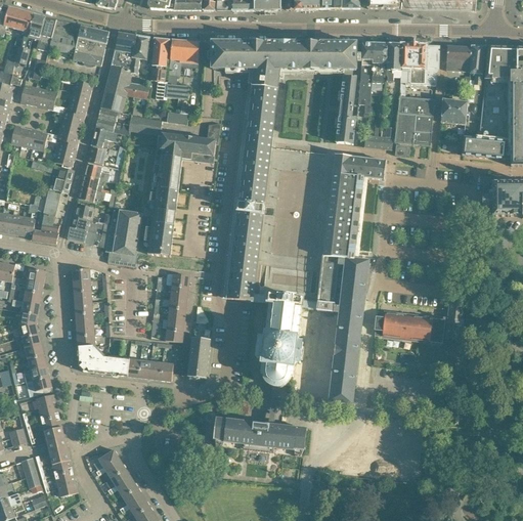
[(81,0),(90,2),(96,4),(95,4),(114,8),(116,0),(81,0)]
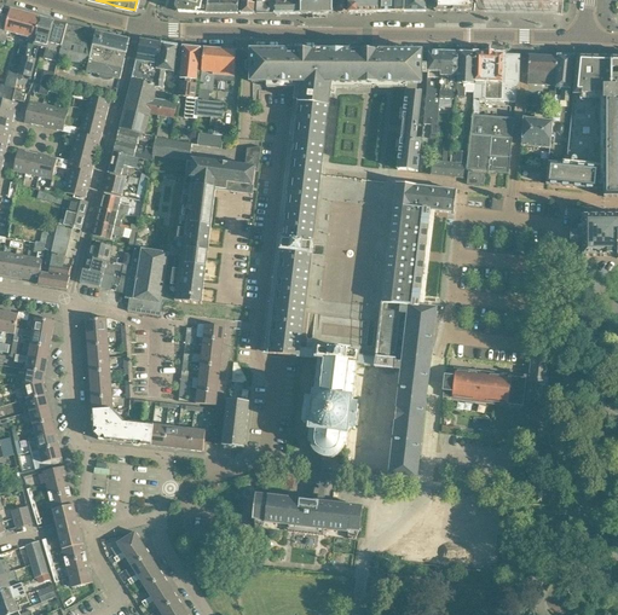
[(174,0),(174,4),(178,9),(204,11),(224,11),(225,0),(174,0)]
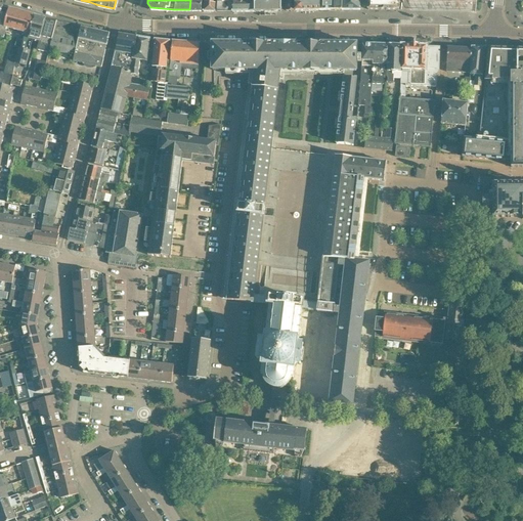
[(190,0),(189,9),(200,9),(201,0),(190,0)]
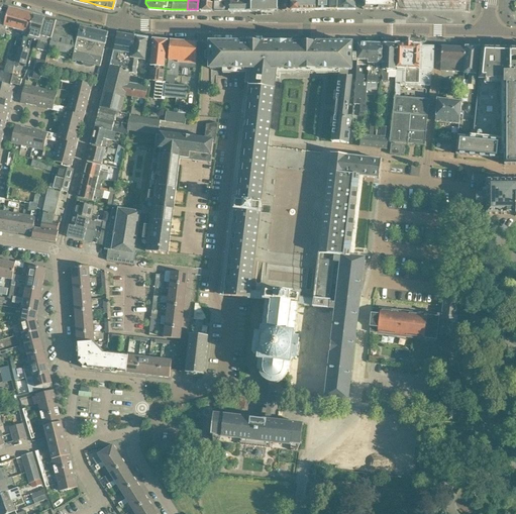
[(200,0),(200,9),(211,9),(211,0),(200,0)]
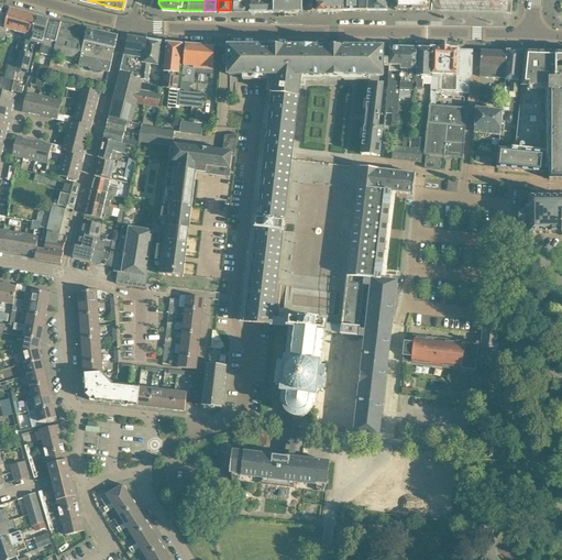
[(232,0),(232,10),(250,10),(250,0),(232,0)]
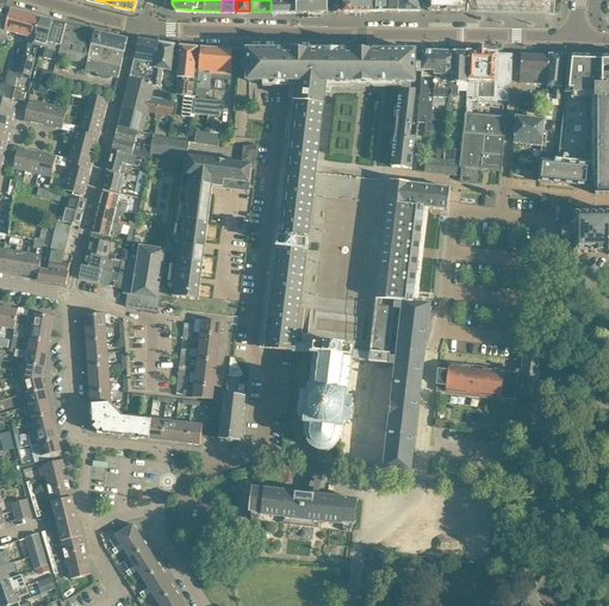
[(271,0),(271,11),(296,11),(296,0),(271,0)]
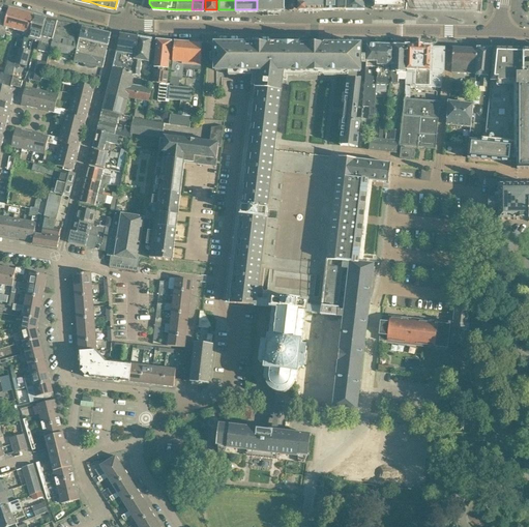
[(257,0),(257,9),(284,8),(284,0),(257,0)]
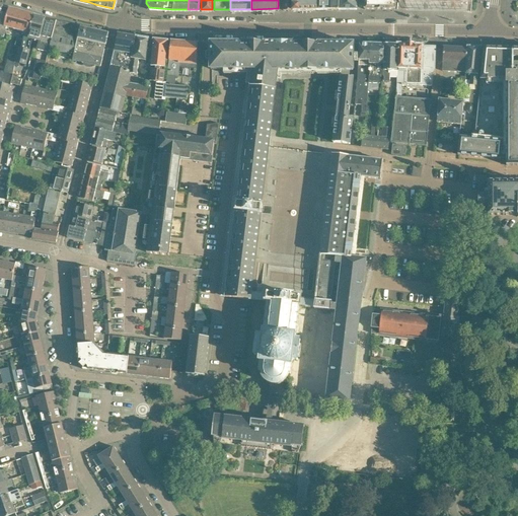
[(293,8),(293,0),(282,0),(282,8),(293,8)]
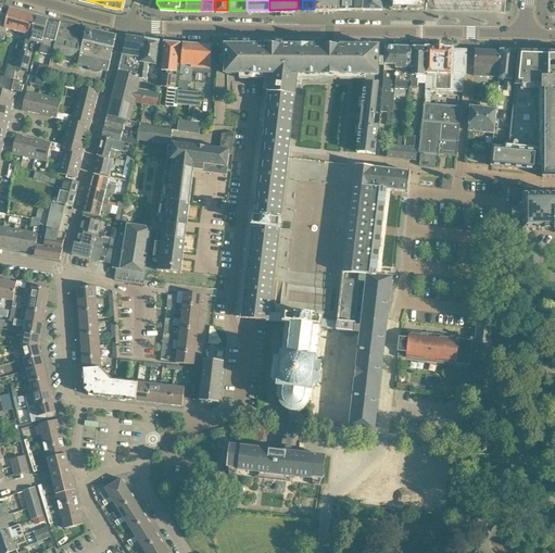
[(314,0),(314,9),(336,8),(336,0),(314,0)]
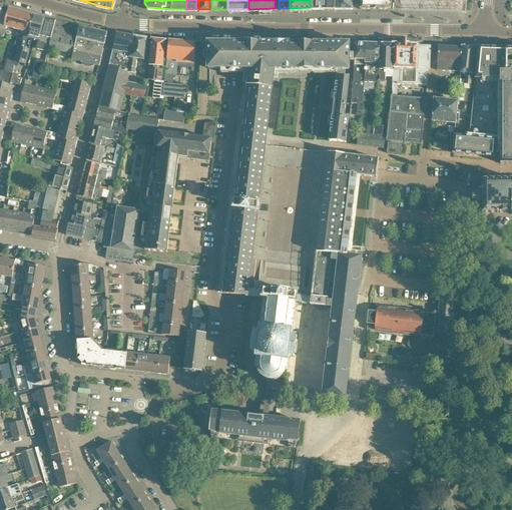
[(310,0),(310,7),(319,8),(319,7),(320,0),(310,0)]
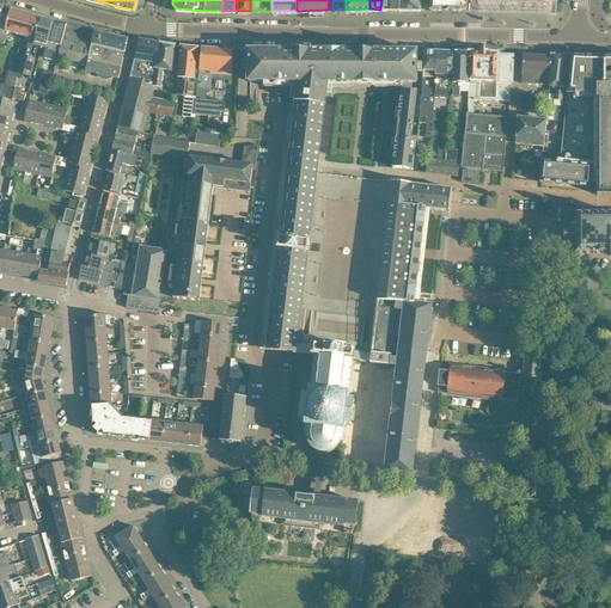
[(34,38),(40,14),(10,6),(1,5),(0,10),(0,42),(2,43),(6,31),(24,36),(23,41),(24,42),(24,43),(25,44),(26,42),(31,43),(34,38)]
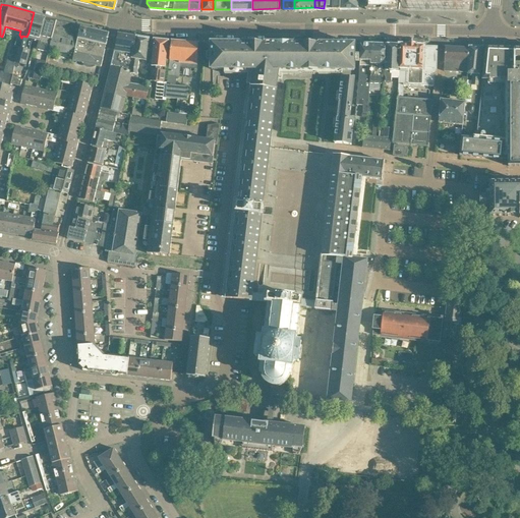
[(39,40),(45,15),(34,12),(29,33),(26,37),(22,36),(21,38),(19,47),(18,46),(15,58),(14,61),(23,64),(30,38),(37,40),(39,40)]
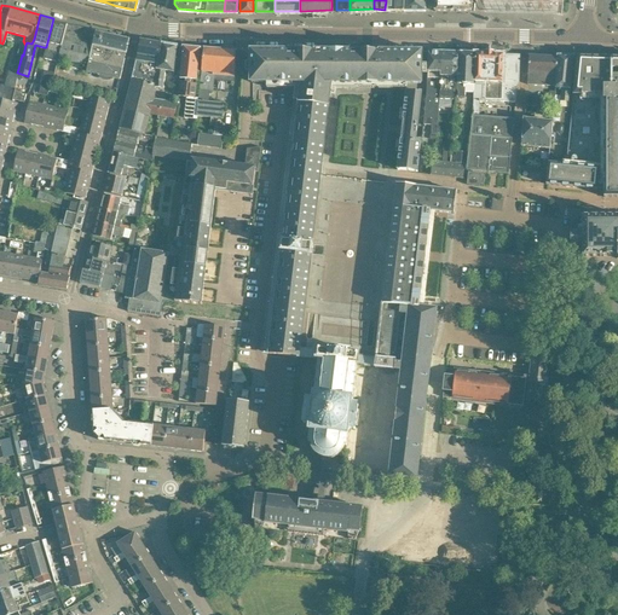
[(59,46),(67,22),(53,18),(46,47),(44,47),(41,56),(55,59),(57,50),(58,51),(59,46)]
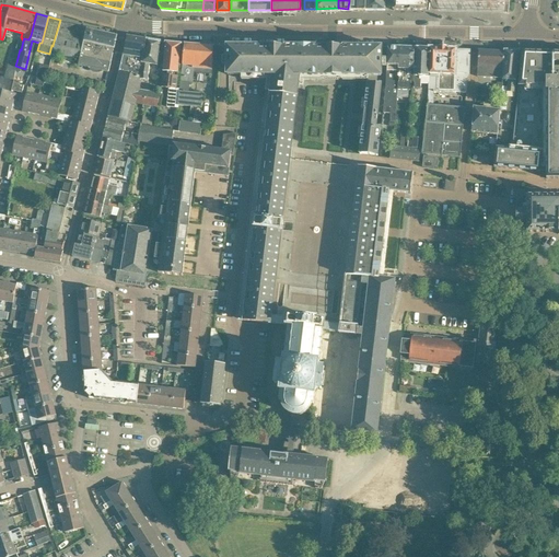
[(78,53),(85,25),(60,20),(54,42),(53,46),(51,45),(49,54),(74,55),(76,53),(78,53)]
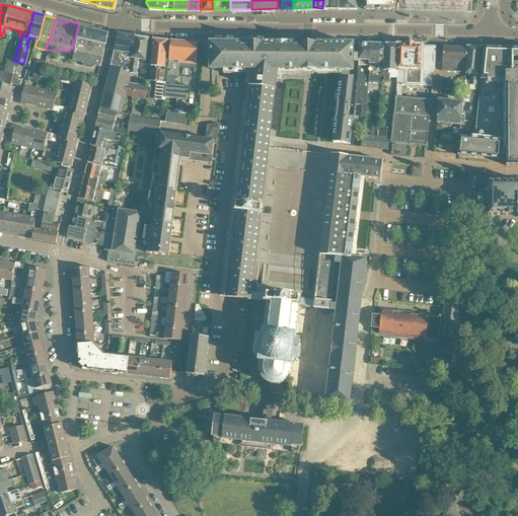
[(70,49),(69,51),(73,51),(72,58),(83,60),(84,62),(86,63),(88,64),(90,63),(92,63),(99,64),(106,33),(107,30),(104,29),(79,23),(72,49),(70,49)]
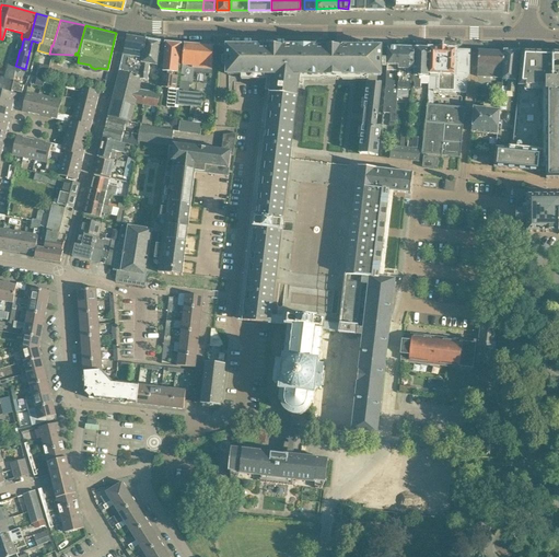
[(140,60),(146,36),(127,33),(118,69),(138,73),(140,60)]
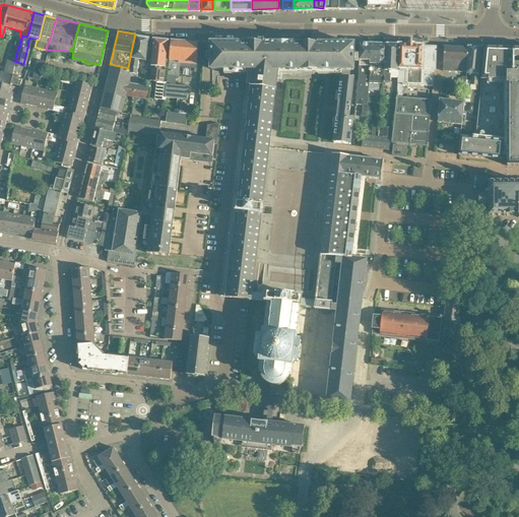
[(129,68),(129,70),(136,71),(138,57),(145,58),(148,36),(135,34),(130,56),(128,68),(129,68)]
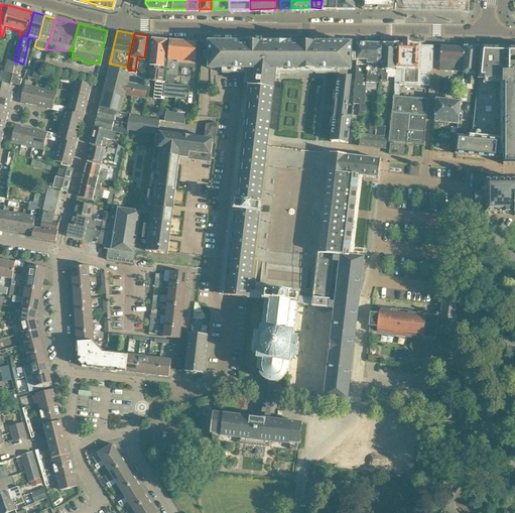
[(163,95),(164,80),(161,80),(165,48),(166,38),(151,36),(149,63),(147,78),(154,79),(152,96),(162,97),(163,95)]
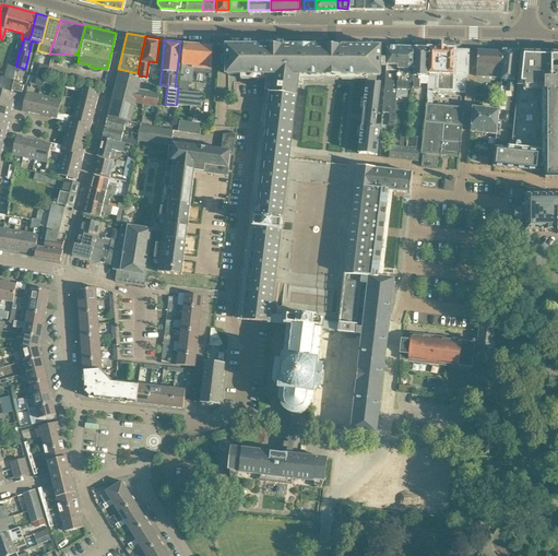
[(201,121),(202,121),(204,105),(201,105),(202,91),(187,89),(187,80),(190,80),(192,68),(194,69),(196,66),(211,67),(211,55),(212,44),(183,42),(182,52),(179,79),(178,86),(177,103),(193,104),(191,119),(201,121)]
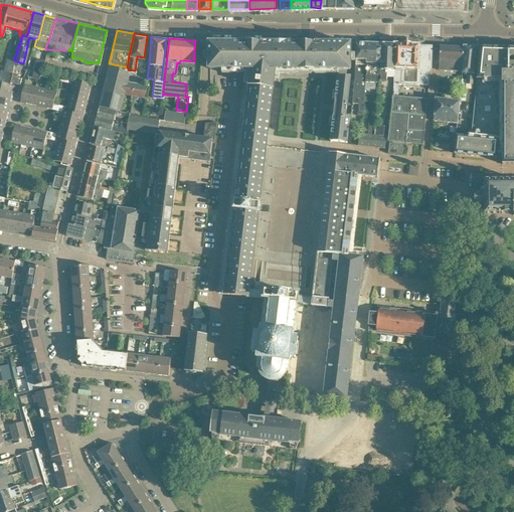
[(243,40),(208,40),(208,66),(249,66),(240,147),(234,147),(228,197),(234,197),(223,292),(247,295),(248,288),(275,66),(349,67),(349,41),(315,41),(315,40),(297,40),(297,41),(262,40),(243,40)]
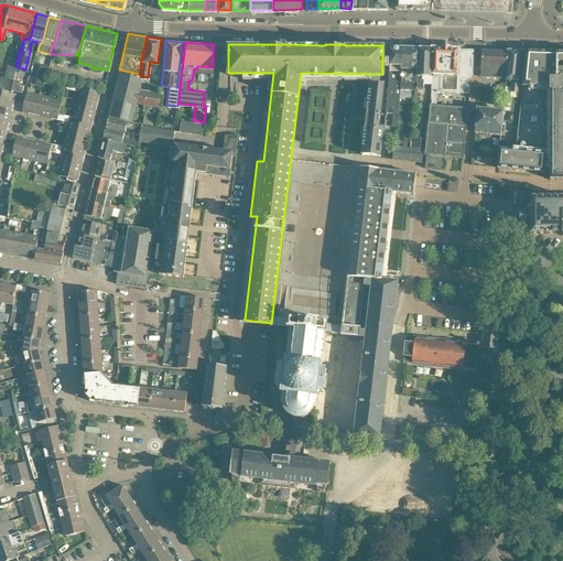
[(400,64),(401,45),(390,45),(388,83),(385,111),(392,111),(391,120),(391,125),(397,125),(398,87),(399,87),(400,64)]
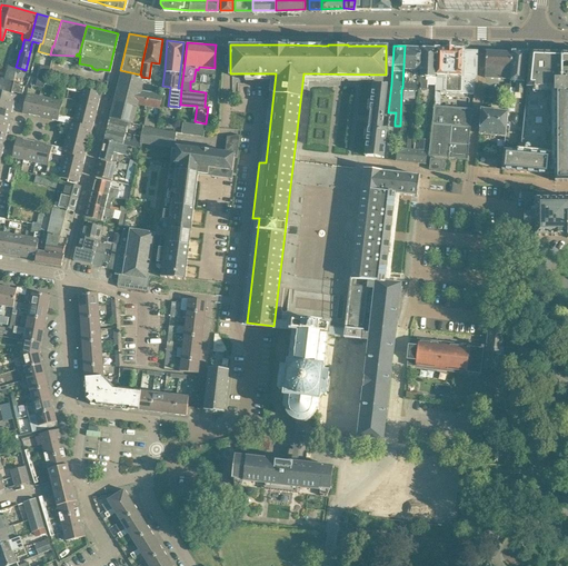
[(404,65),(402,88),(410,89),(410,83),(417,83),(417,69),(418,69),(419,46),(405,46),(404,65)]
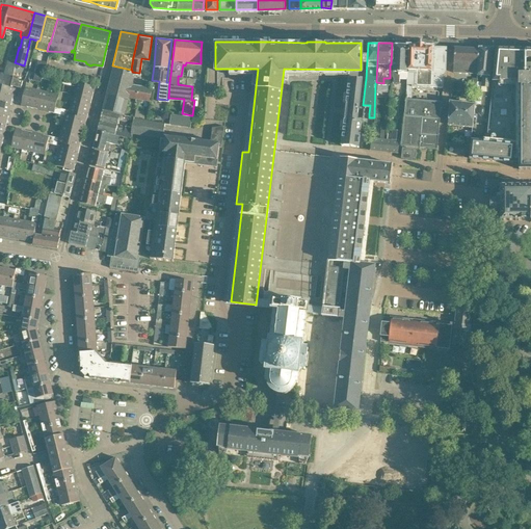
[(406,71),(407,44),(393,44),(392,75),(394,77),(394,80),(398,81),(399,71),(406,71)]
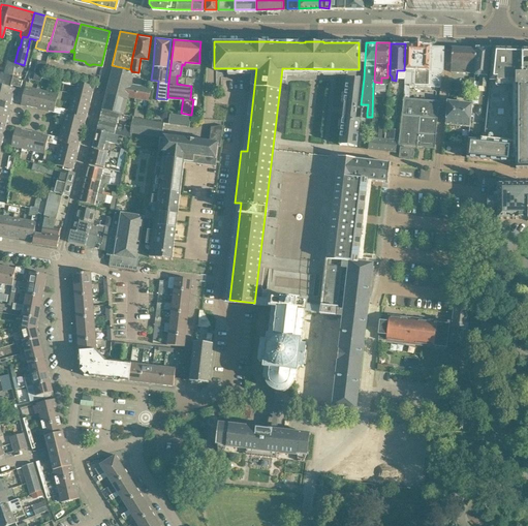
[(402,96),(408,97),(409,84),(437,85),(439,85),(441,67),(441,68),(442,47),(430,45),(430,44),(421,44),(421,43),(413,43),(405,43),(404,70),(402,96)]
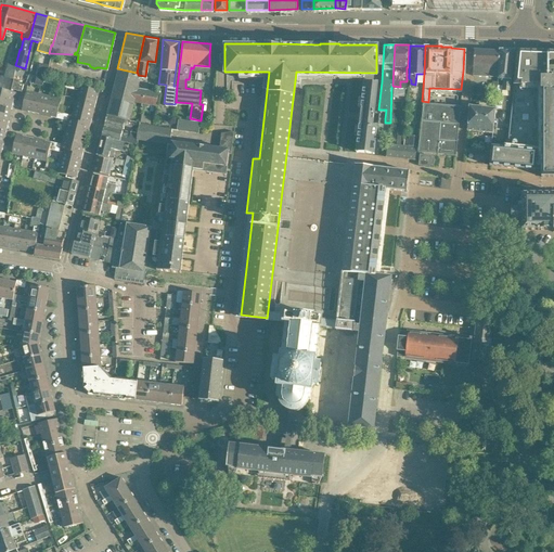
[(497,76),(499,49),(474,48),(472,74),(497,75),(497,76)]
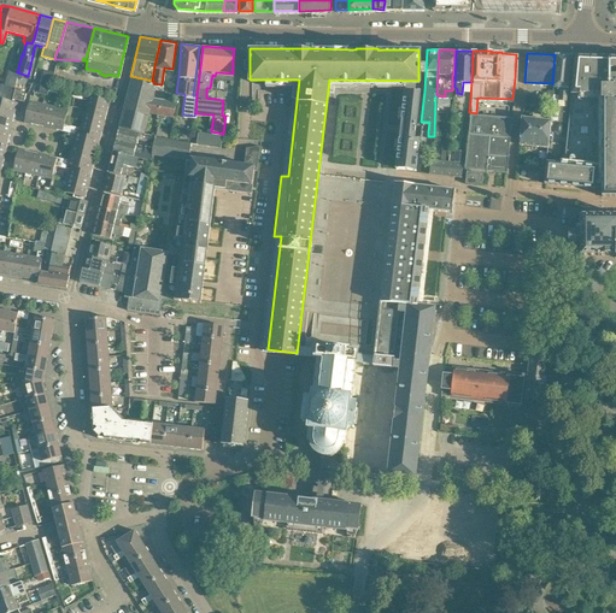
[(544,180),(544,181),(594,187),(594,184),(600,186),(600,188),(600,190),(600,194),(605,194),(608,194),(610,194),(614,194),(615,194),(615,193),(615,54),(575,53),(562,161),(545,159),(545,160),(544,180)]
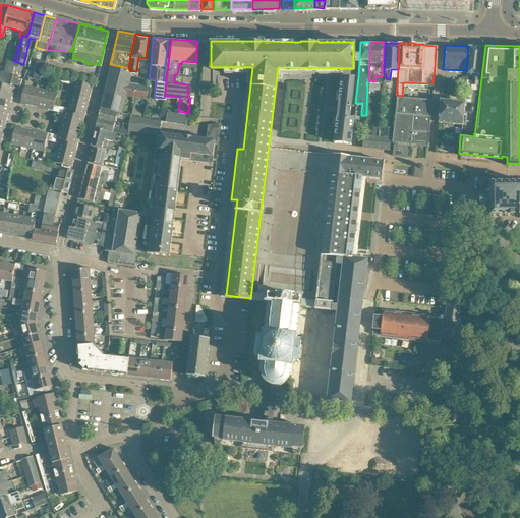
[(476,102),(477,91),(476,91),(481,45),(468,45),(468,46),(466,71),(471,72),(470,88),(469,101),(476,102)]
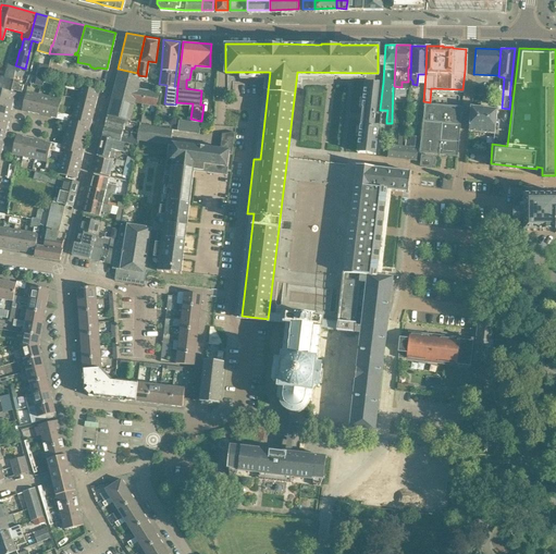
[(15,65),(16,62),(7,60),(3,74),(13,77),(15,65)]
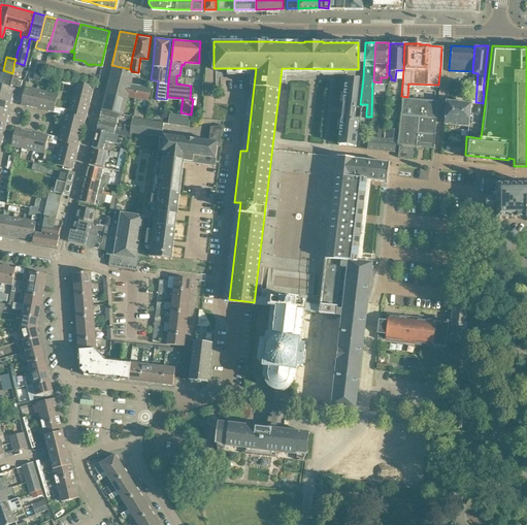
[(131,69),(130,69),(111,65),(101,107),(122,112),(123,112),(127,95),(130,81),(132,74),(130,73),(130,71),(131,71),(131,69)]
